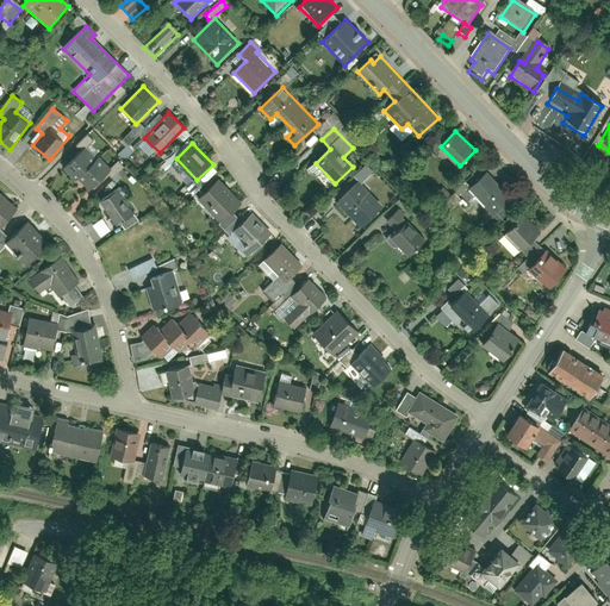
[(79,179),(88,188),(111,168),(99,155),(95,158),(86,149),(62,169),(74,182),(79,179)]
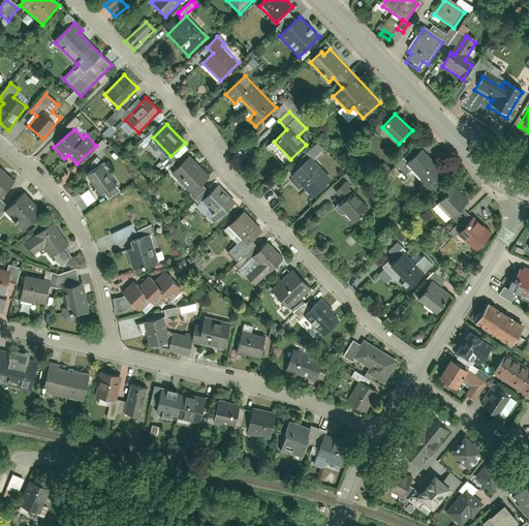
[(447,175),(422,149),(408,162),(404,158),(395,167),(404,177),(409,172),(430,192),(447,175)]
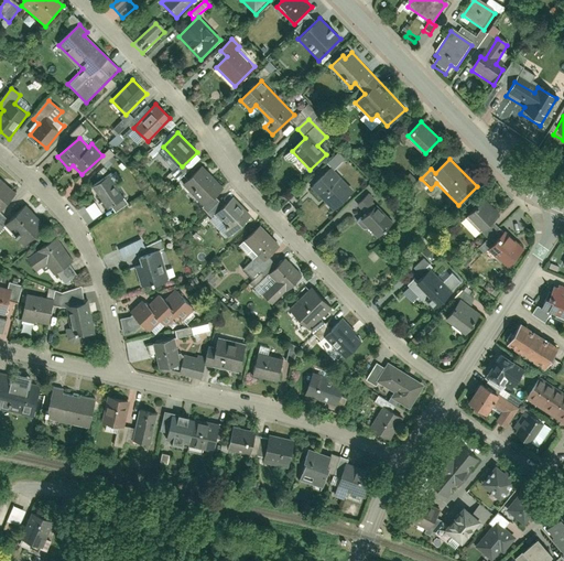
[(205,207),(225,189),(203,165),(183,185),(205,207)]
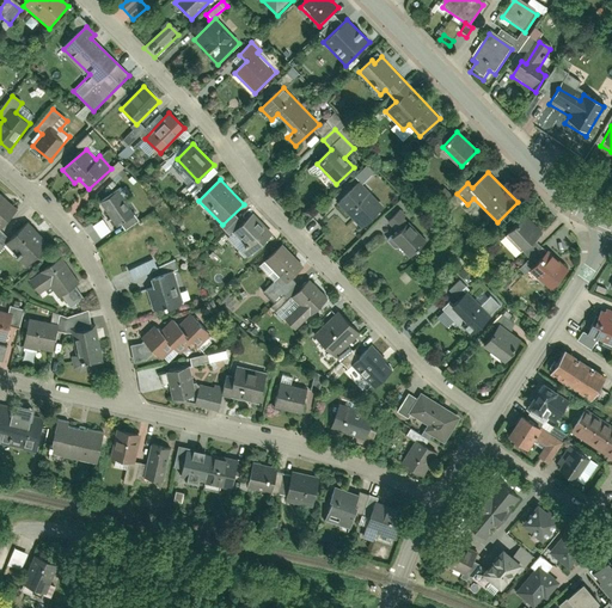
[(362,228),(384,208),(360,183),(338,203),(362,228)]
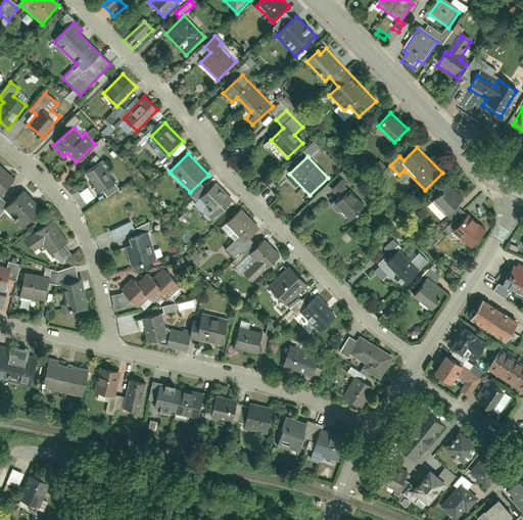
[(114,183),(101,163),(85,174),(99,194),(114,183)]
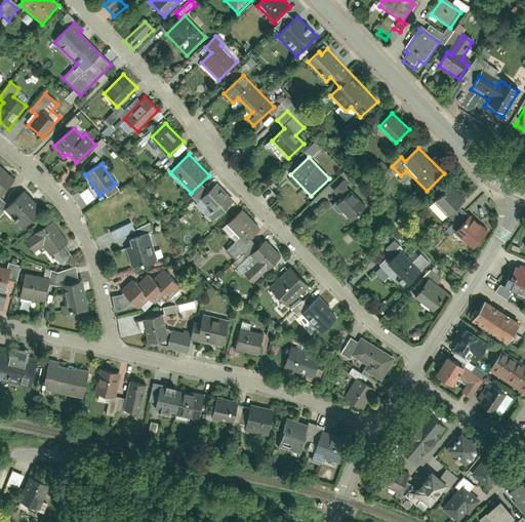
[(0,196),(15,181),(0,165),(0,196)]
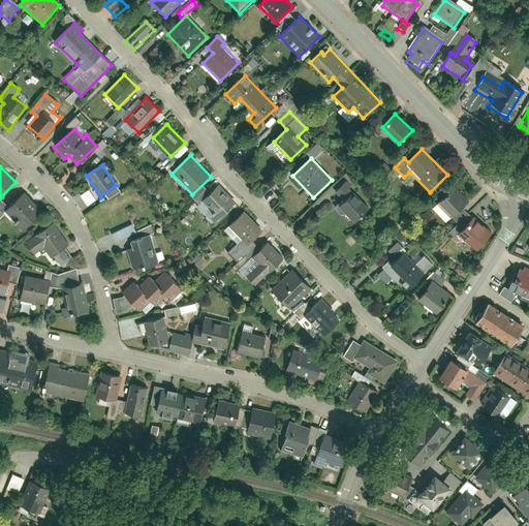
[(352,221),(368,208),(345,183),(336,191),(344,200),(338,206),(352,221)]
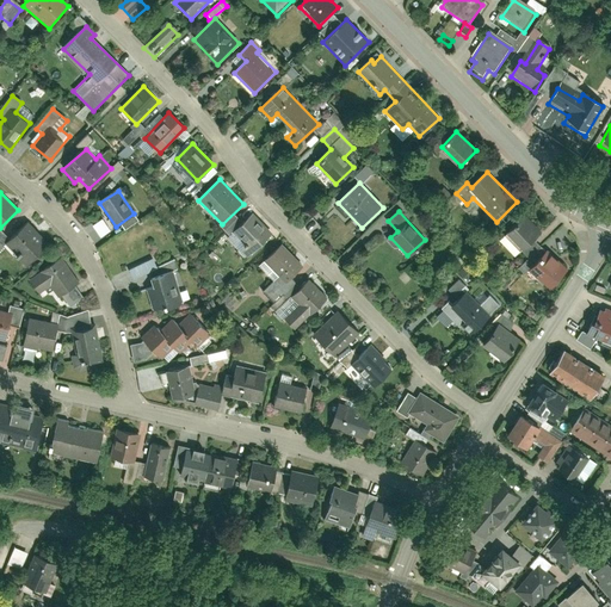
[(250,259),(273,234),(252,214),(233,233),(245,245),(240,249),(250,259)]
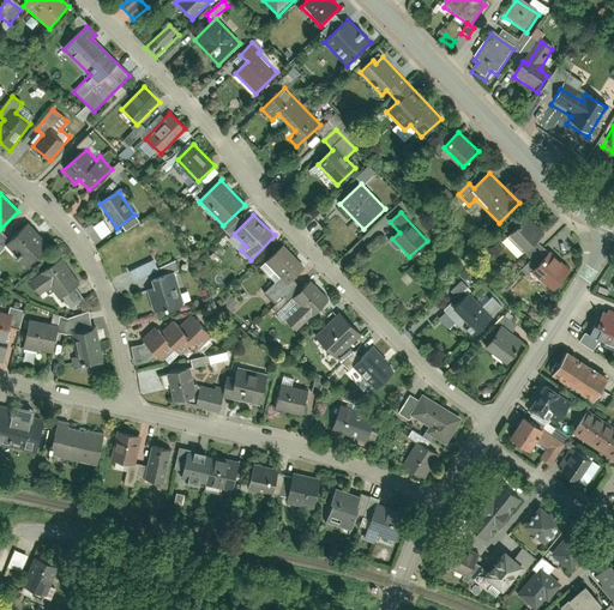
[(546,233),(529,216),(510,235),(525,252),(546,233)]
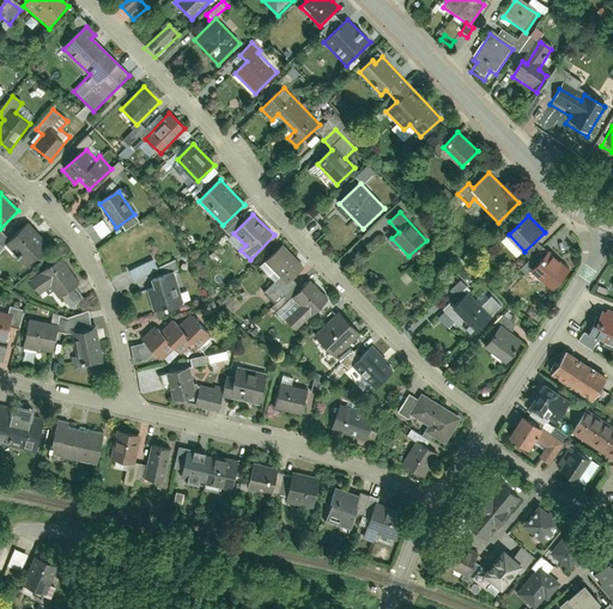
[(25,267),(49,245),(29,223),(5,243),(25,267)]
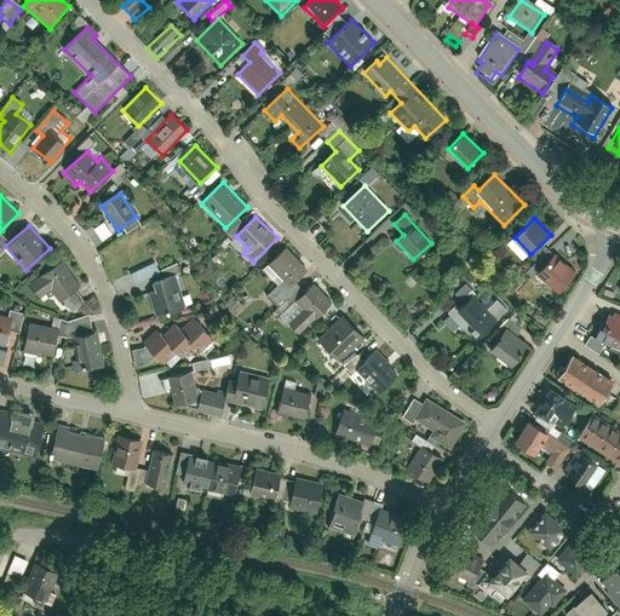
[(308,271),(286,248),(268,265),(282,280),(265,297),(277,309),(300,287),(296,283),(308,271)]
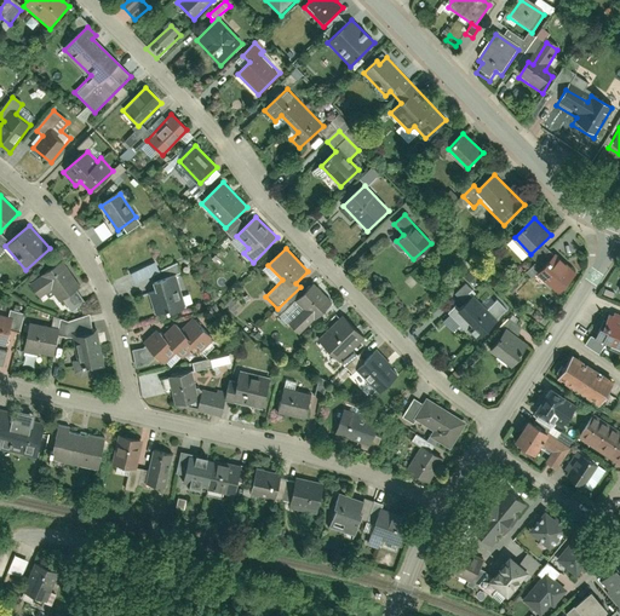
[(578,274),(556,253),(539,271),(561,292),(578,274)]
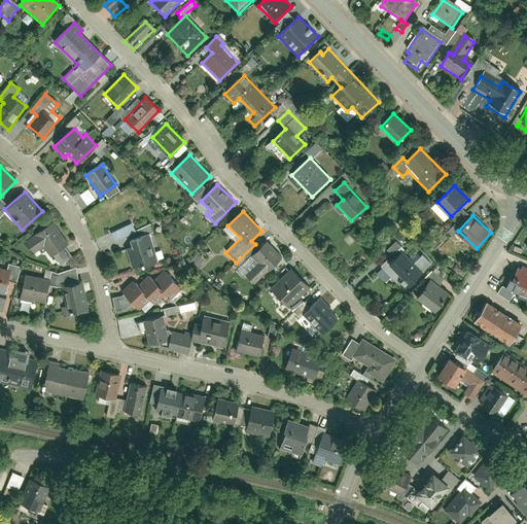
[(68,245),(53,222),(25,240),(34,253),(43,248),(49,257),(68,245)]
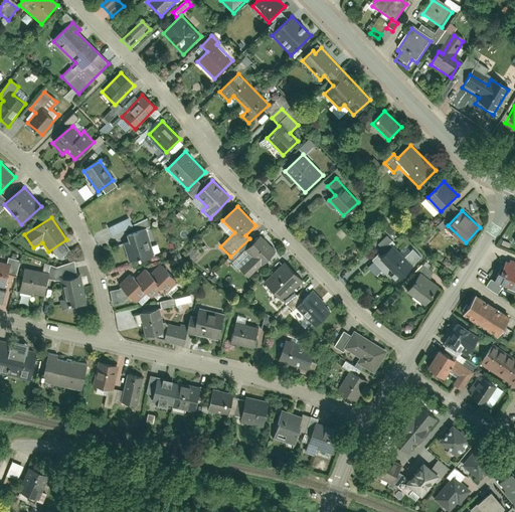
[(110,236),(132,228),(129,220),(107,228),(110,236)]
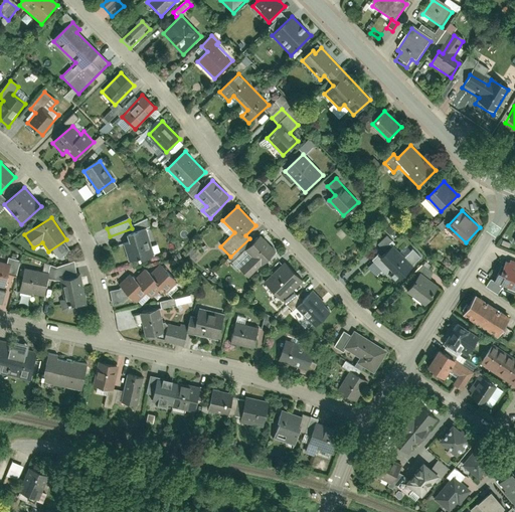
[(128,262),(154,256),(148,228),(128,233),(130,242),(124,243),(128,262)]
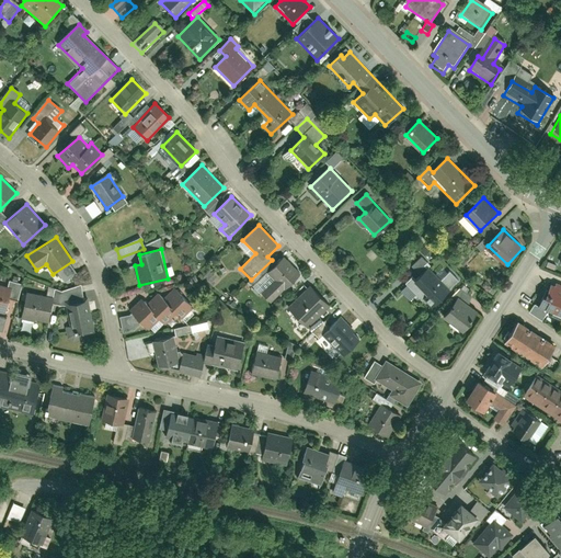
[(271,304),(301,275),(285,258),(267,274),(274,281),(261,294),(271,304)]
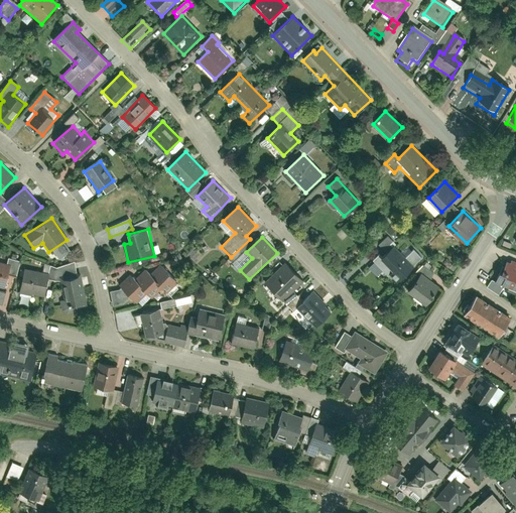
[(400,279),(413,265),(394,246),(380,260),(400,279)]
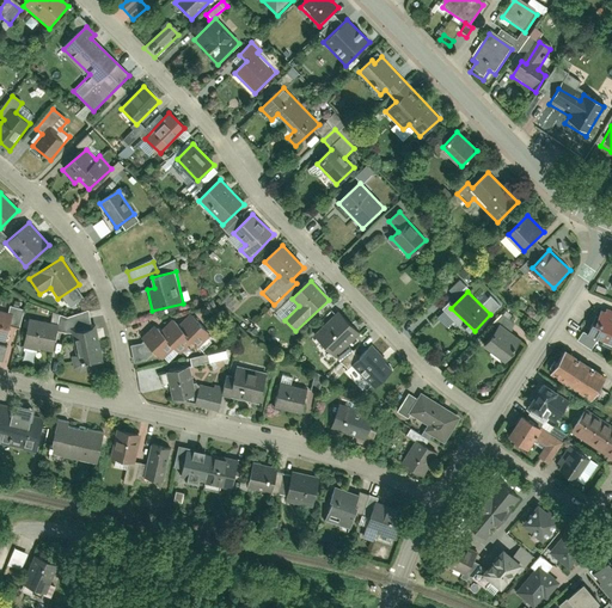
[(0,341),(8,344),(12,326),(20,329),(24,311),(10,307),(7,313),(0,311),(0,341)]
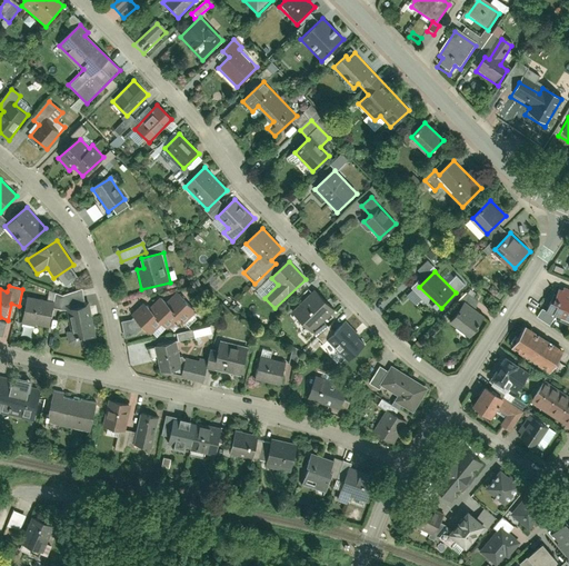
[(568,294),(557,289),(546,313),(568,323),(568,294)]
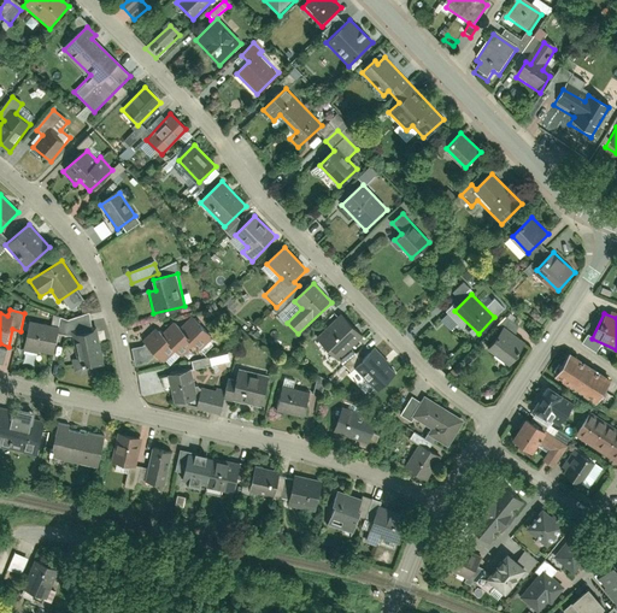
[(317,339),(338,360),(363,337),(342,314),(317,339)]
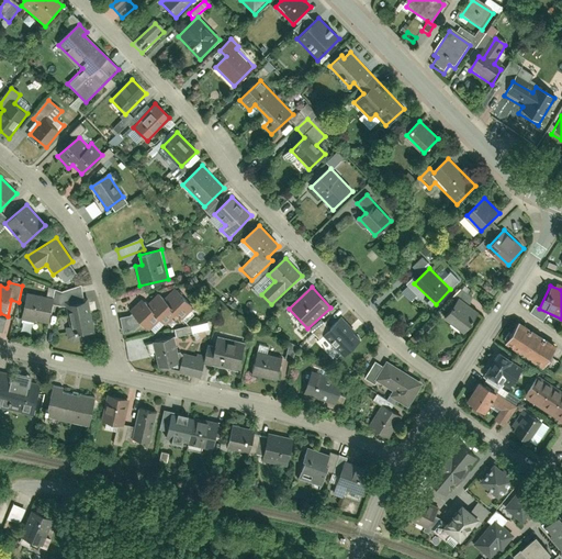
[(142,299),(128,312),(148,332),(160,320),(166,325),(177,314),(182,320),(193,308),(175,290),(165,300),(159,294),(148,305),(142,299)]
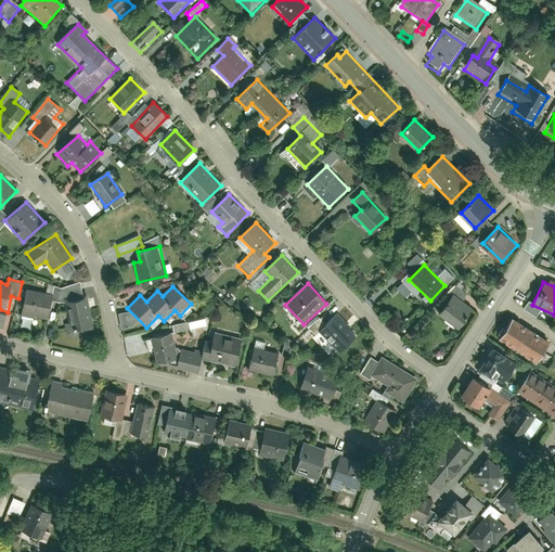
[(26,290),(22,316),(49,321),(53,295),(26,290)]
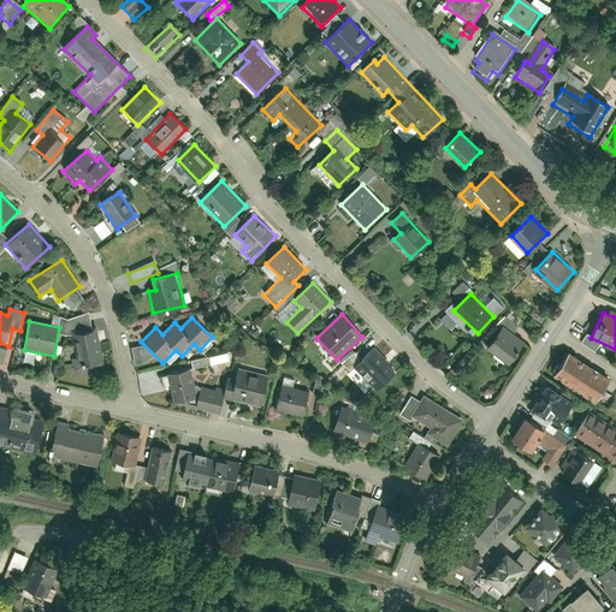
[(525,343),(502,326),(487,346),(510,363),(525,343)]
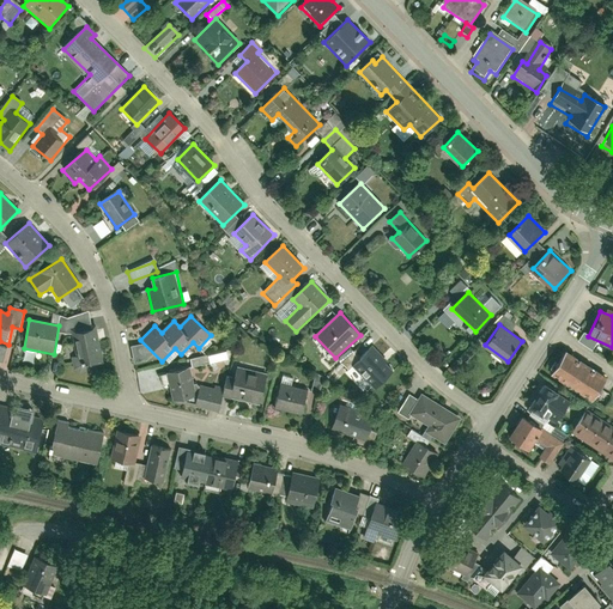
[(103,361),(95,327),(72,333),(80,366),(103,361)]
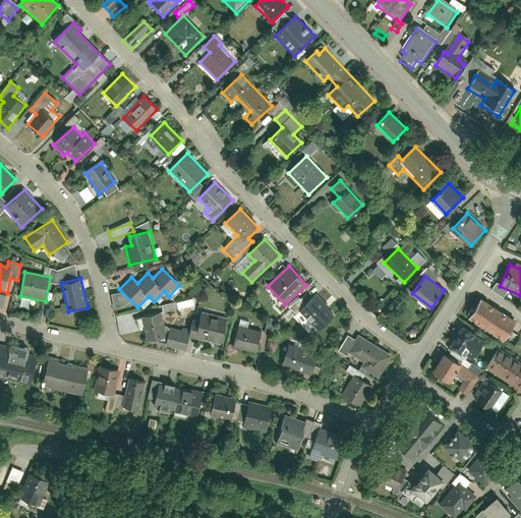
[(317,332),(334,317),(328,309),(329,307),(316,294),(298,312),(317,332)]
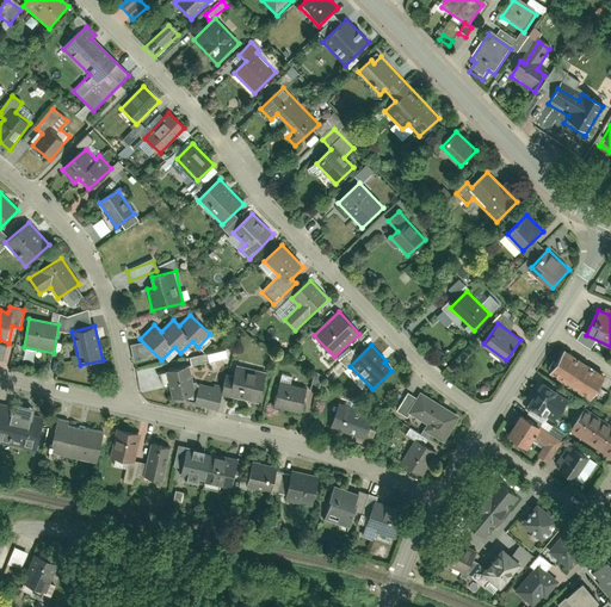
[(563,357),(551,376),(592,400),(604,381),(563,357)]
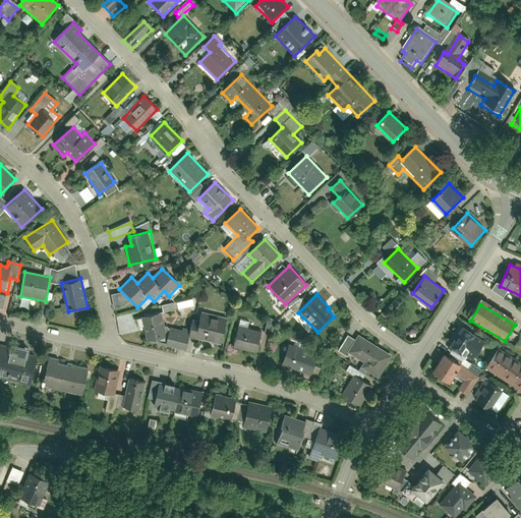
[(188,338),(221,345),(228,318),(203,312),(199,322),(192,321),(189,332),(188,338)]
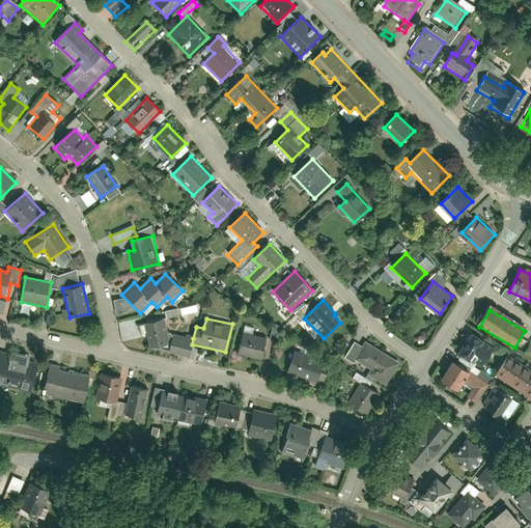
[(192,344),(193,338),(168,332),(166,320),(146,324),(150,349),(189,359),(192,344)]
